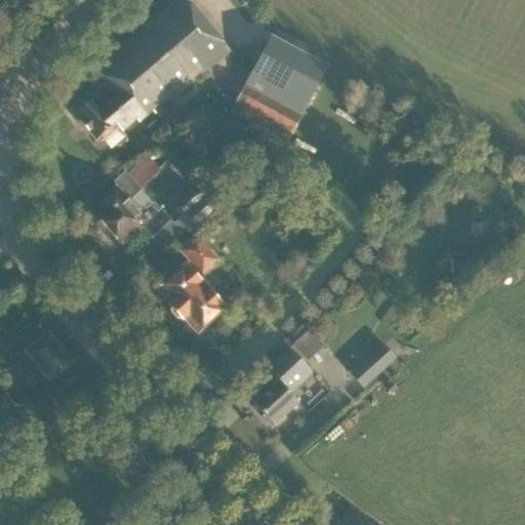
[(230,51),(186,0),(175,0),(91,72),(109,92),(93,106),(90,103),(75,116),(95,140),(115,125),(122,133),(136,121),(138,123),(152,112),(155,115),(230,51)]
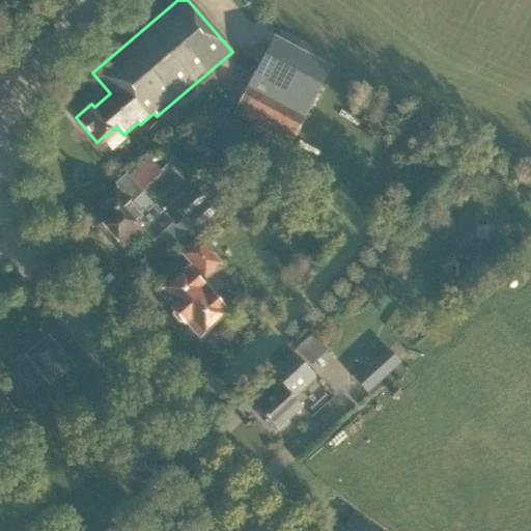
[(255,74),(234,112),(254,122),(270,131),(291,142),(304,118),(268,99),(275,85),(255,74)]
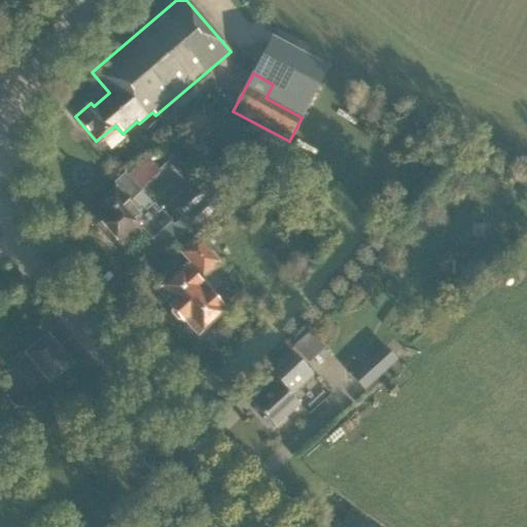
[(252,121),(248,128),(259,134),(258,137),(262,139),(268,130),(252,121)]
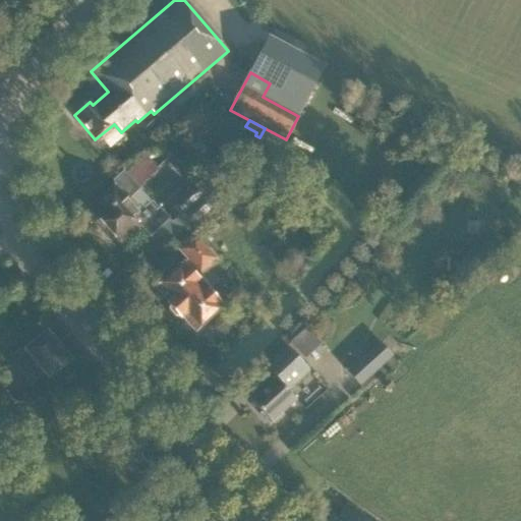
[(146,127),(154,136),(161,130),(154,121),(146,127)]
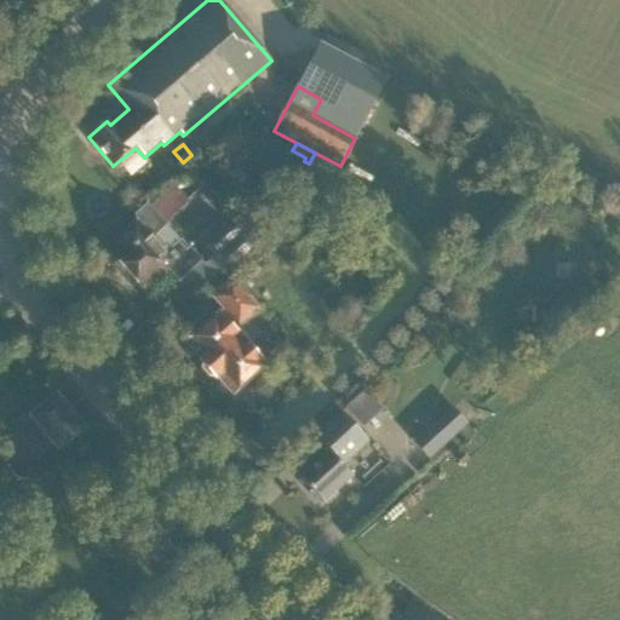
[(177,242),(158,260),(156,259),(165,252),(151,239),(166,225),(147,204),(135,216),(136,223),(112,245),(119,253),(114,258),(143,290),(166,269),(178,282),(201,260),(189,247),(185,251),(177,242)]
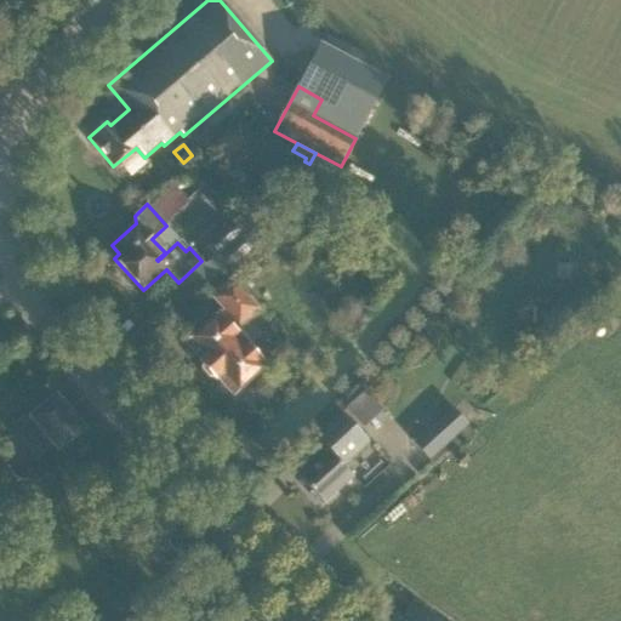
[(208,241),(232,269),(256,248),(232,220),(208,241)]
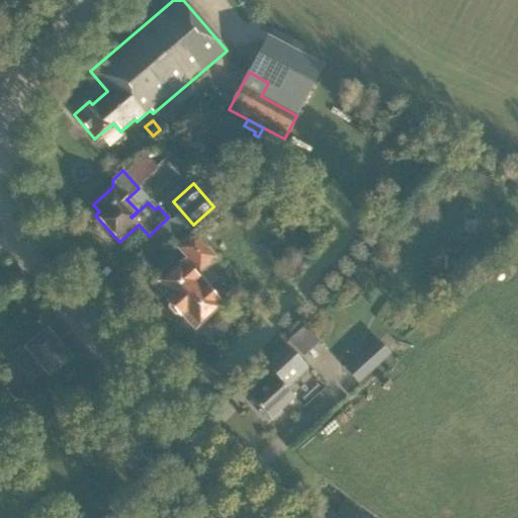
[(199,276),(197,278),(195,276),(216,258),(193,234),(177,249),(186,259),(155,287),(168,301),(167,303),(168,305),(167,309),(174,316),(178,316),(179,317),(181,316),(194,330),(222,305),(206,288),(208,287),(199,276)]
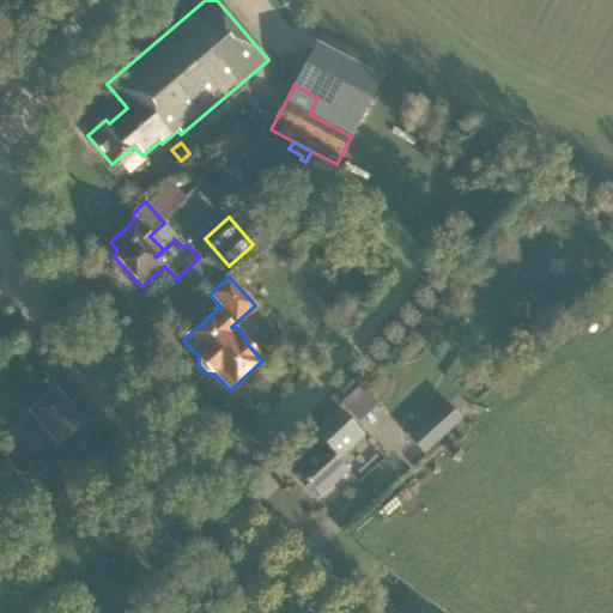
[(340,404),(359,423),(378,404),(363,387),(366,383),(357,372),(339,390),(346,398),(340,404)]
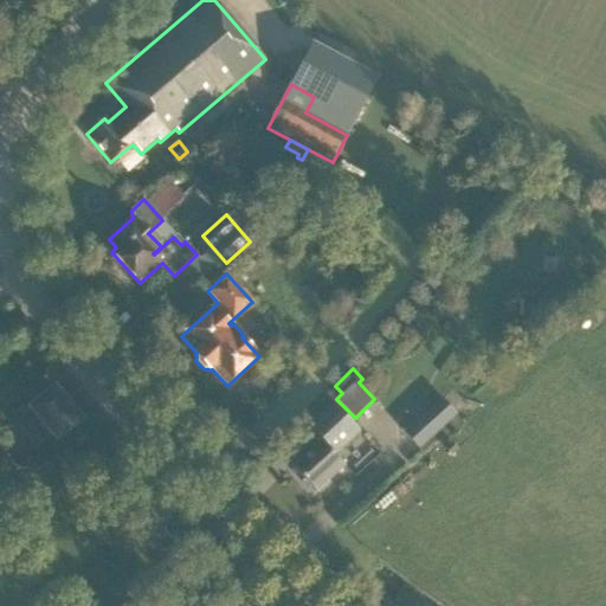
[(83,418),(56,385),(30,406),(36,414),(20,426),(38,447),(53,434),(57,440),(83,418)]
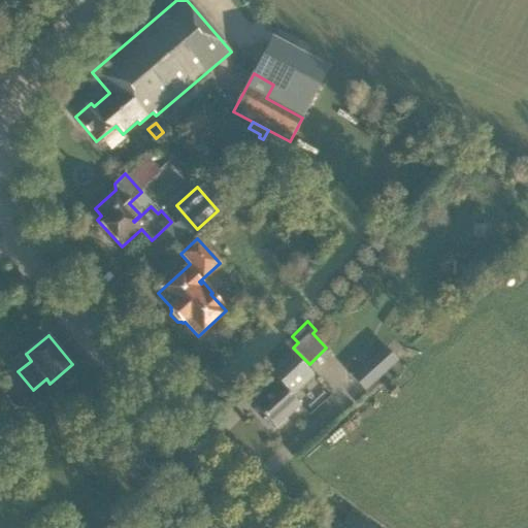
[(384,374),(398,362),(385,348),(352,376),(365,391),(384,374)]
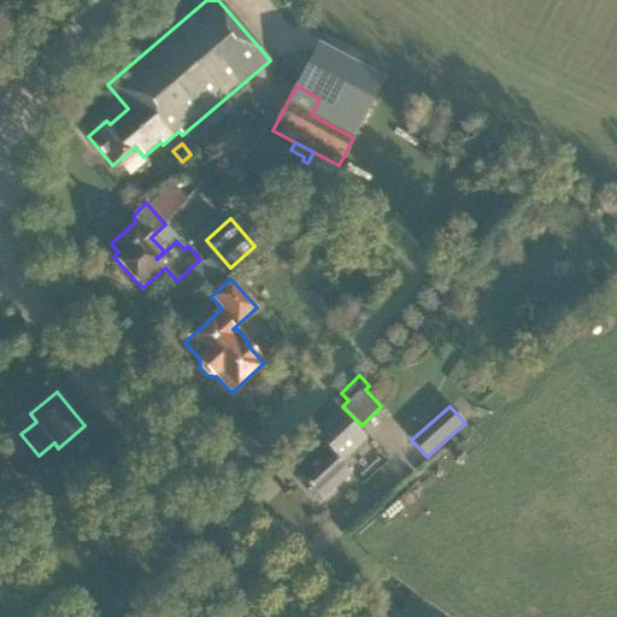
[(366,439),(340,410),(313,434),(327,448),(298,475),(310,488),(307,491),(316,499),(318,497),(321,500),(351,474),(341,463),(346,458),(347,458),(366,439)]
